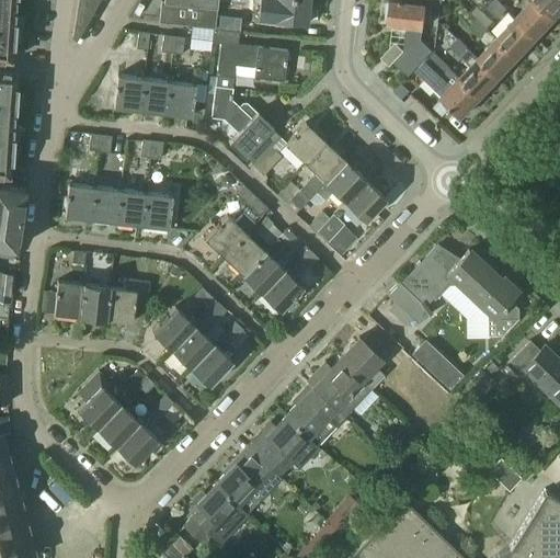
[(0,0),(0,63),(11,64),(15,0),(0,0)]
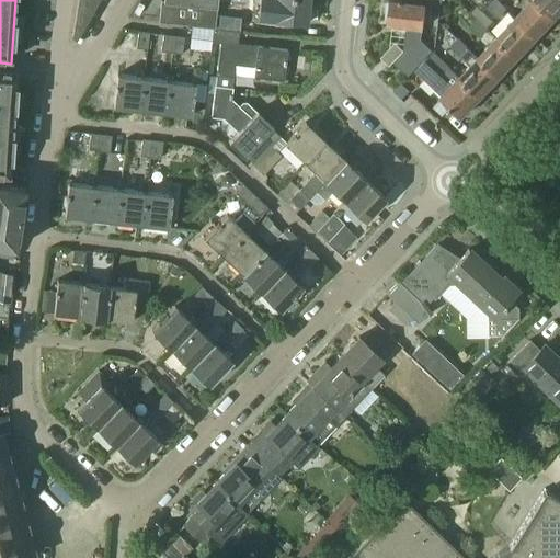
[(79,0),(73,40),(77,42),(100,0),(79,0)]
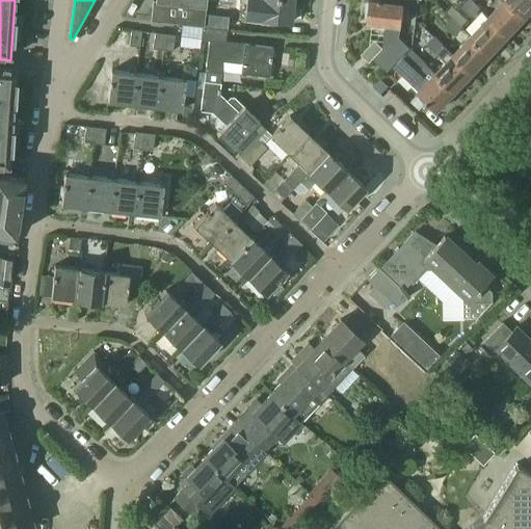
[(154,3),(152,24),(183,27),(203,29),(205,29),(205,28),(206,16),(208,0),(156,0),(156,4),(154,3)]
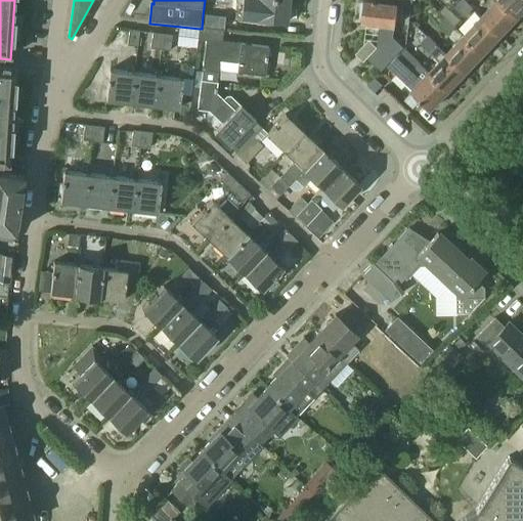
[(251,0),(244,0),(242,19),(288,25),(290,4),(251,0)]
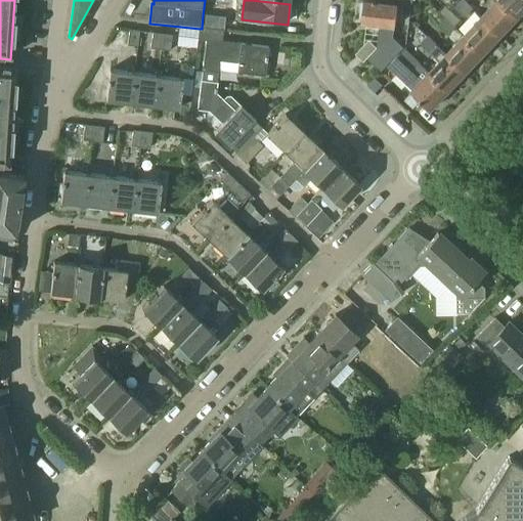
[(366,4),(364,25),(381,27),(378,50),(368,60),(382,74),(389,67),(405,50),(394,40),(396,28),(397,28),(399,9),(413,10),(415,2),(400,0),(377,0),(377,4),(366,3),(366,4)]
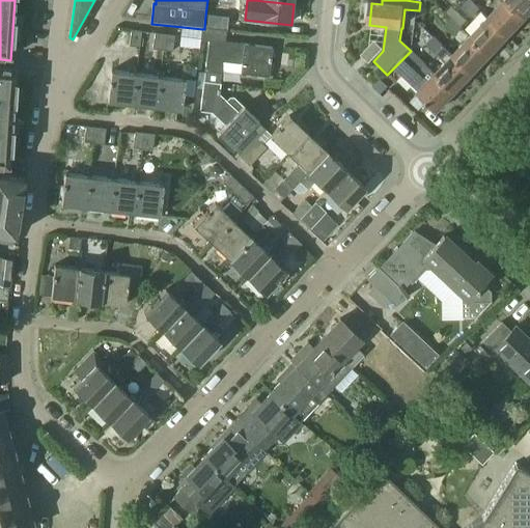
[(529,0),(506,0),(507,1),(527,20),(529,17),(529,0)]
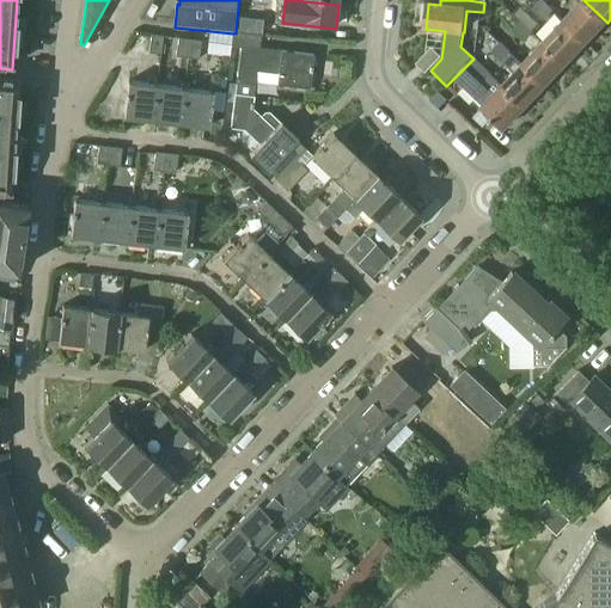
[(543,1),(533,11),(544,23),(555,13),(543,1)]
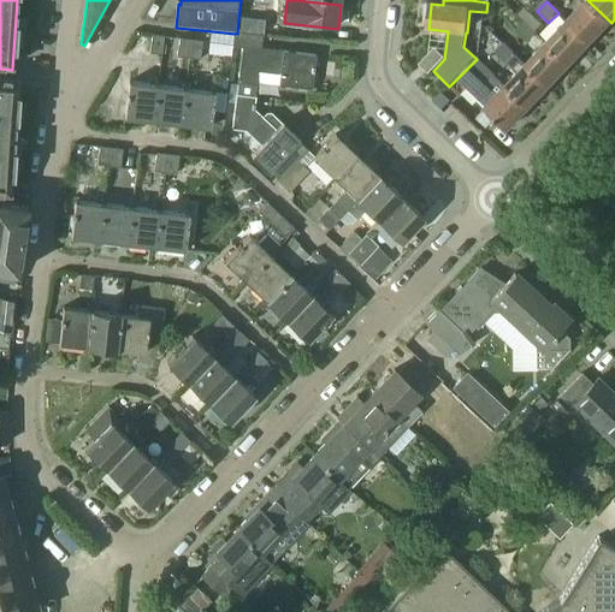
[(611,23),(589,1),(568,23),(591,43),(611,23)]
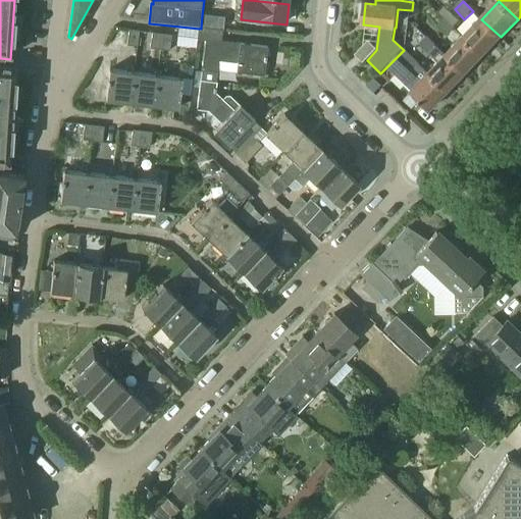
[(501,37),(481,19),(464,38),(483,56),(501,37)]
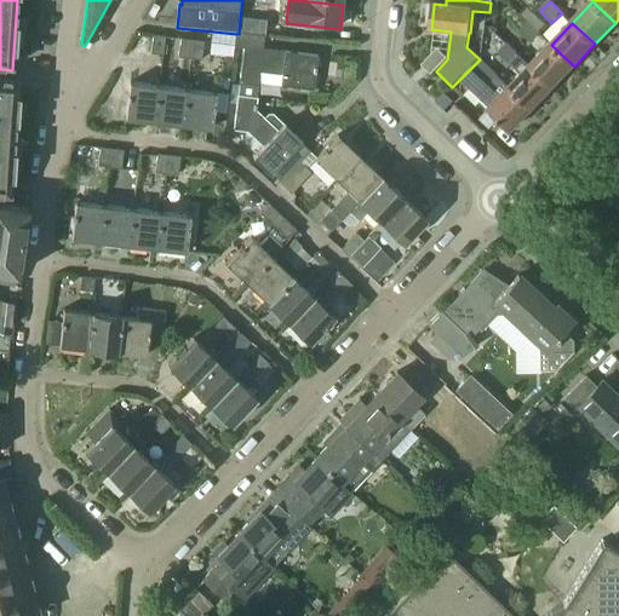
[(528,24),(519,33),(532,45),(540,36),(528,24)]
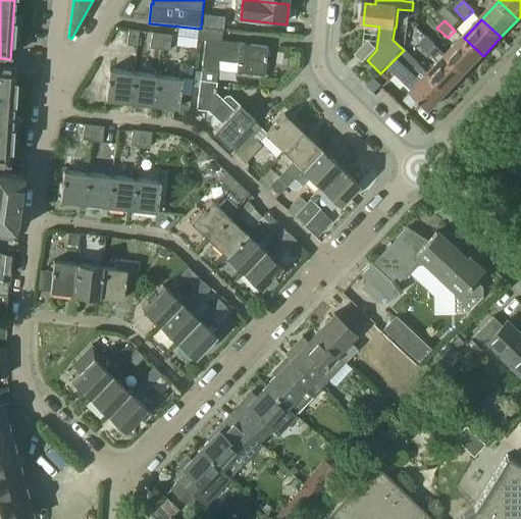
[(178,36),(178,39),(198,41),(199,29),(179,27),(178,36)]
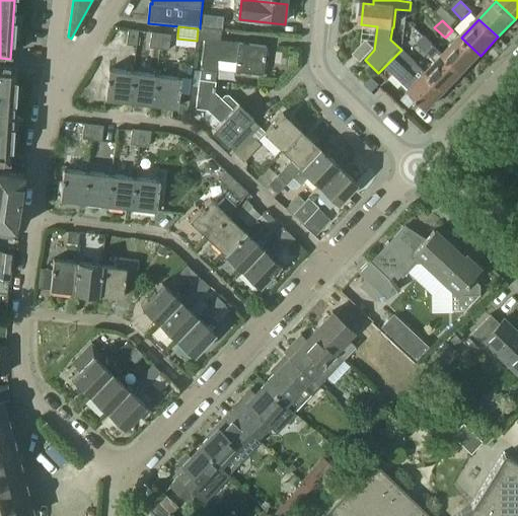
[(198,28),(197,41),(205,42),(202,71),(218,73),(218,72),(236,74),(264,78),(267,50),(220,44),(222,31),(200,28),(198,28)]
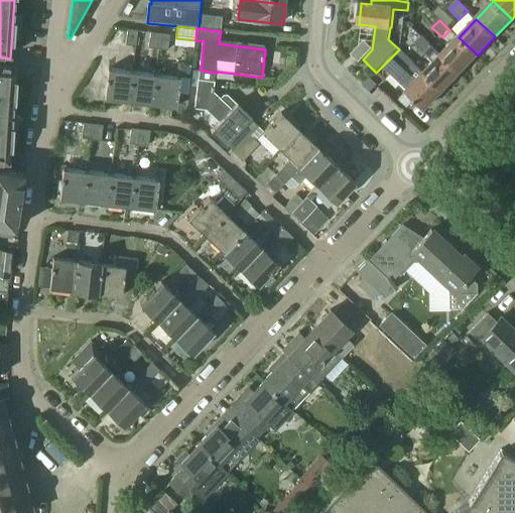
[(136,48),(138,33),(128,32),(126,47),(136,48)]
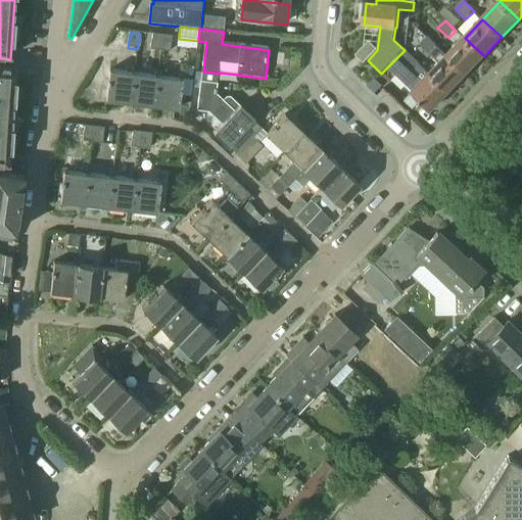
[(160,52),(162,37),(153,36),(151,51),(160,52)]
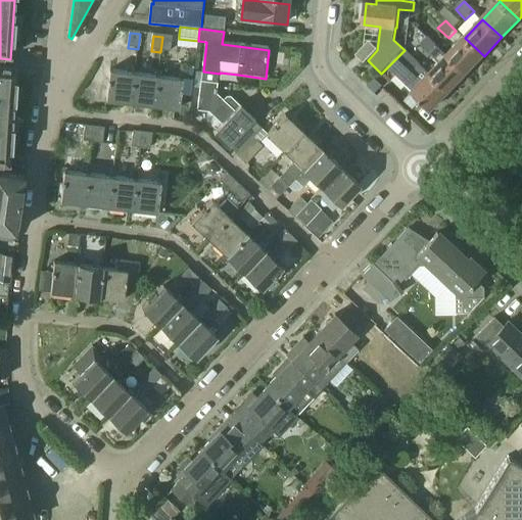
[(162,37),(160,52),(170,53),(172,38),(162,37)]
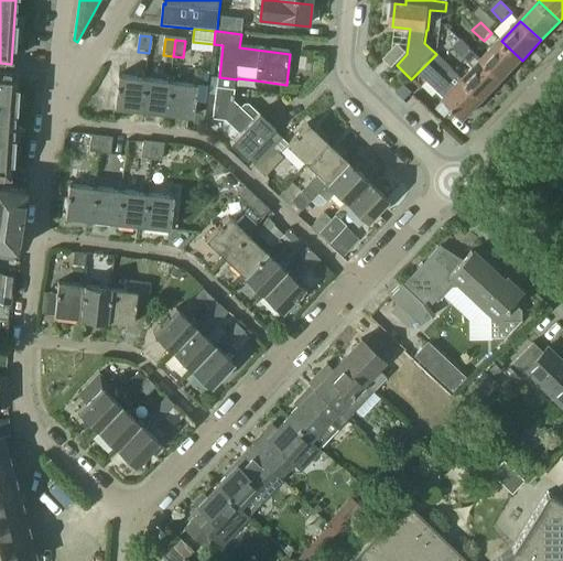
[(453,49),(474,68),(464,81),(485,99),(504,79),(483,60),(482,61),(462,41),(453,49)]
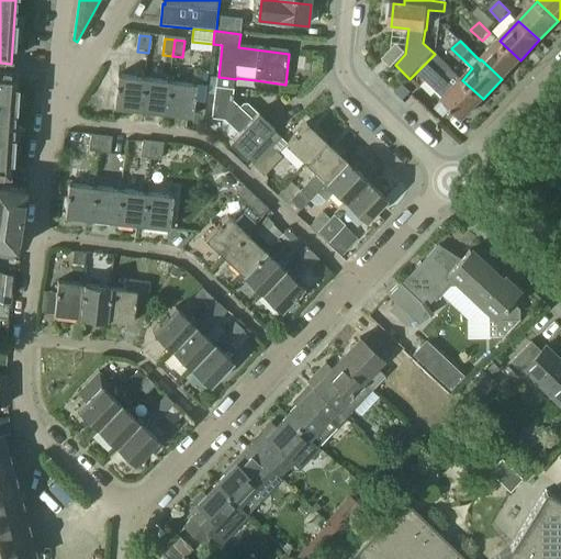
[(520,60),(500,41),(481,59),(502,79),(520,60)]
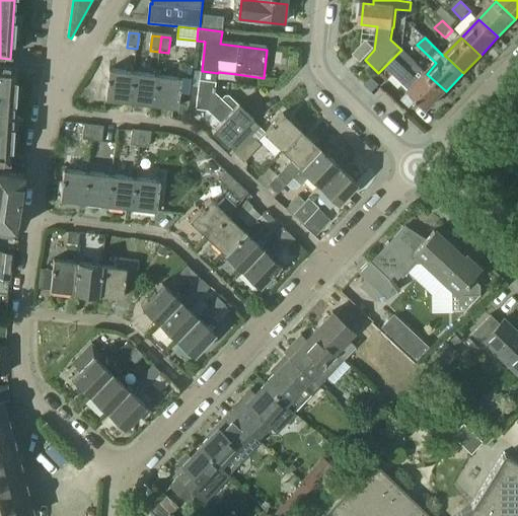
[(402,51),(385,69),(393,76),(403,66),(420,81),(410,91),(409,93),(409,94),(418,102),(427,112),(446,91),(427,74),(402,51)]
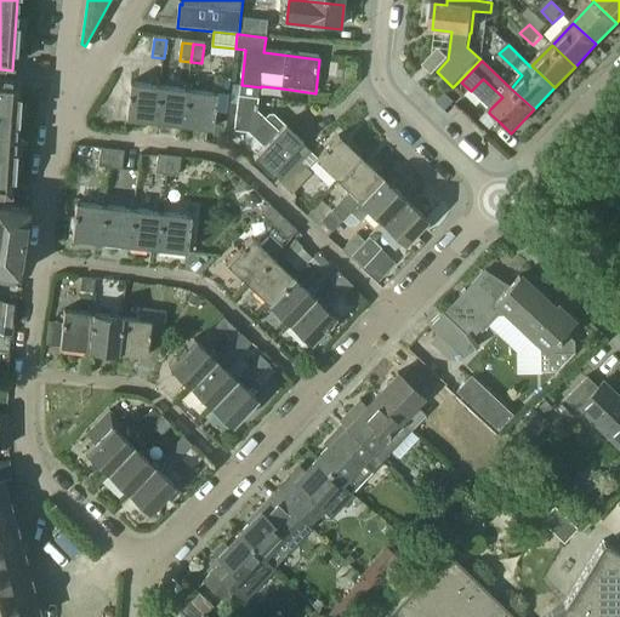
[(0,196),(10,198),(18,84),(5,83),(0,81),(0,196)]
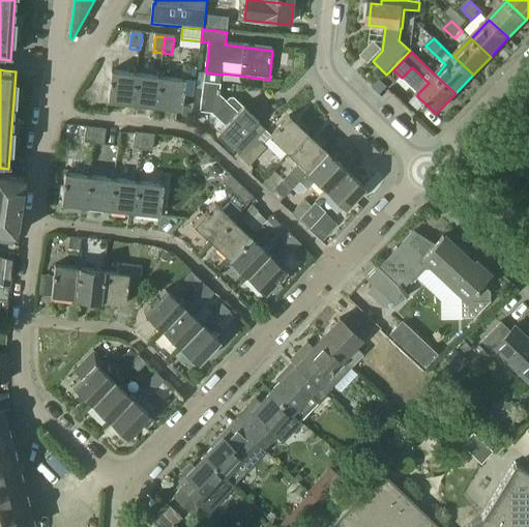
[(204,86),(201,113),(212,115),(225,127),(216,136),(232,150),(233,149),(241,156),(256,141),(257,140),(265,132),(257,124),(259,122),(244,108),(238,114),(219,96),(223,75),(206,72),(204,86)]
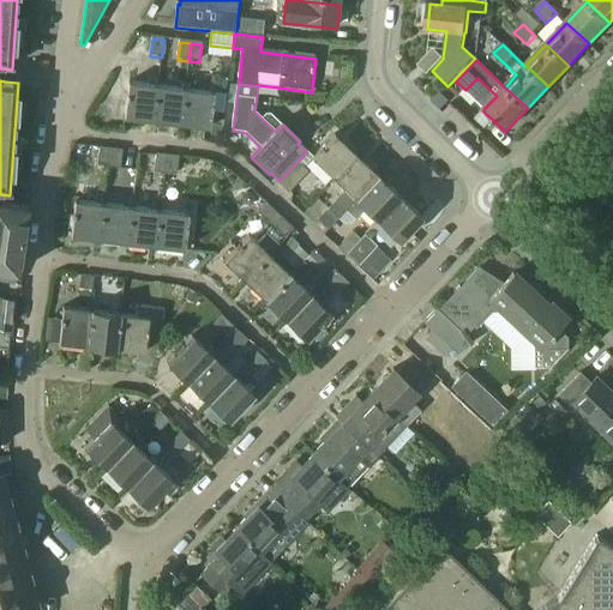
[(154,124),(157,88),(128,85),(125,120),(154,124)]
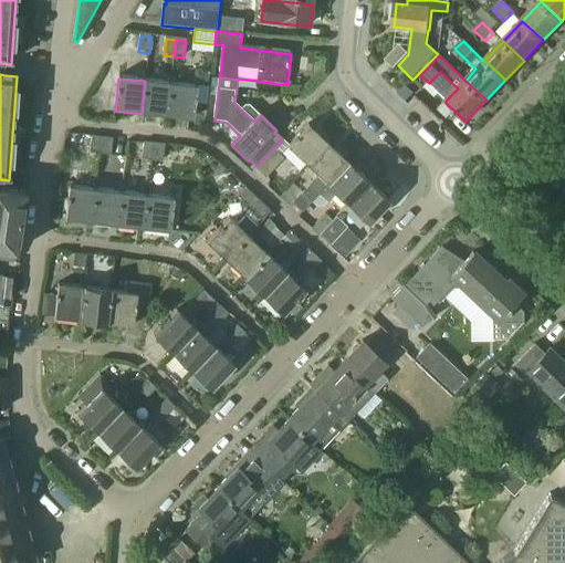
[(145,81),(142,114),(168,116),(171,84),(145,81)]
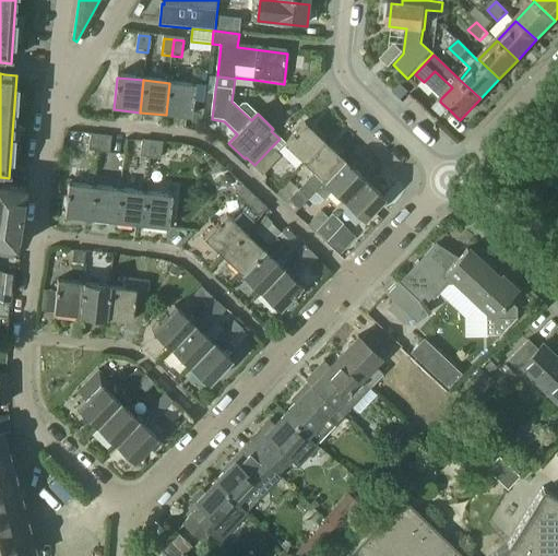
[(169,83),(166,115),(192,118),(196,85),(169,83)]
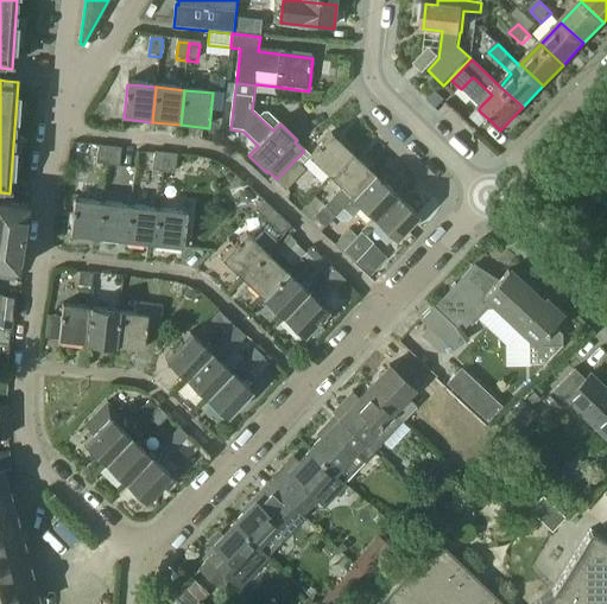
[(479,110),(470,119),(481,129),(489,120),(479,110)]
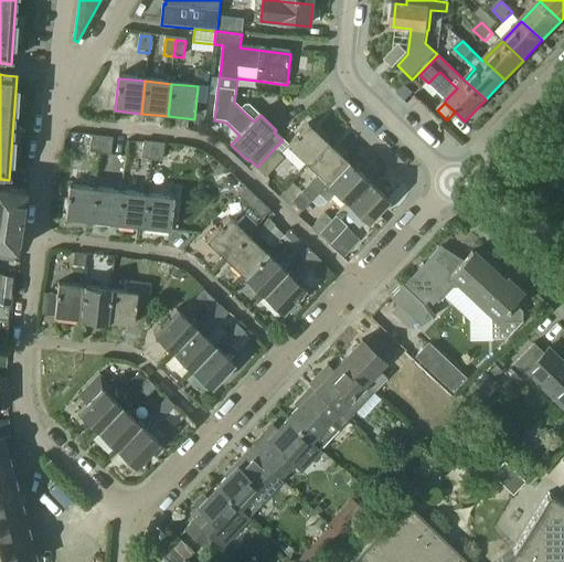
[(308,127),(288,148),(308,167),(328,146),(308,127)]
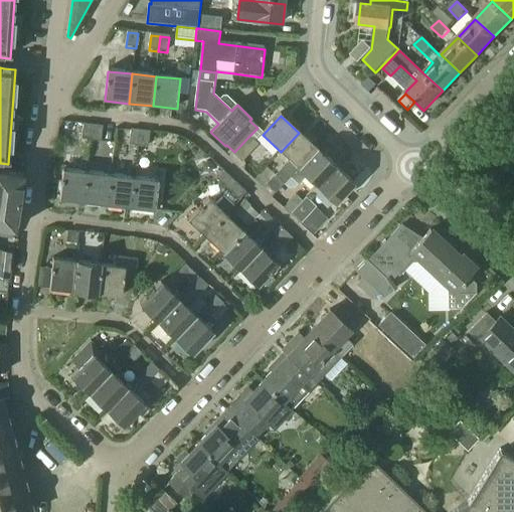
[(83,126),(82,141),(92,142),(94,127),(83,126)]
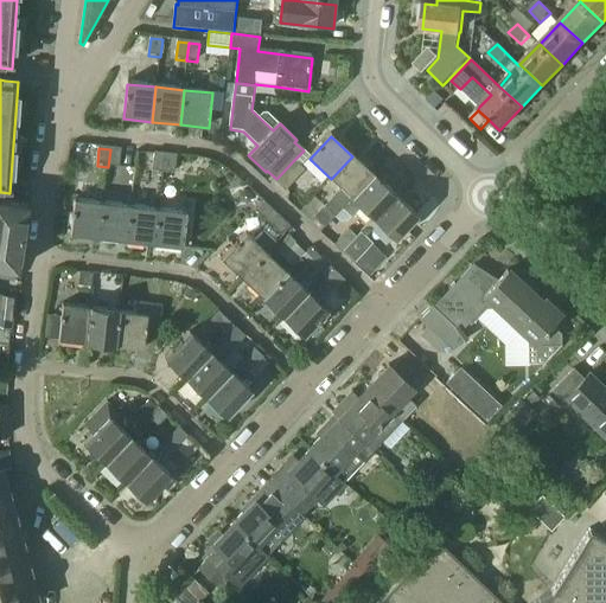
[(110,149),(108,167),(119,168),(120,168),(121,151),(110,149)]
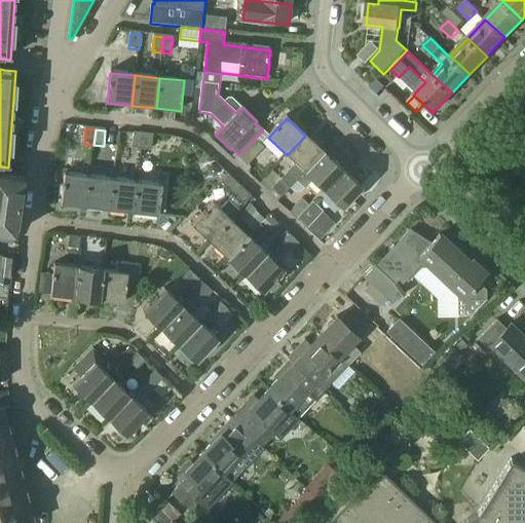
[(134,135),(133,149),(142,150),(144,135),(134,134),(134,135)]
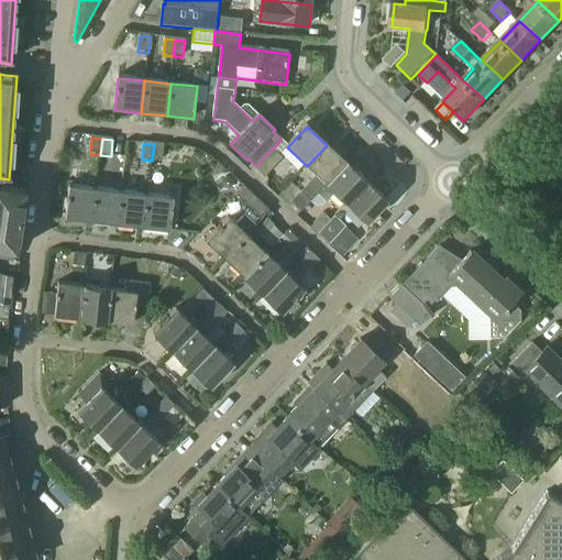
[(154,144),(152,161),(162,162),(164,146),(154,144)]
